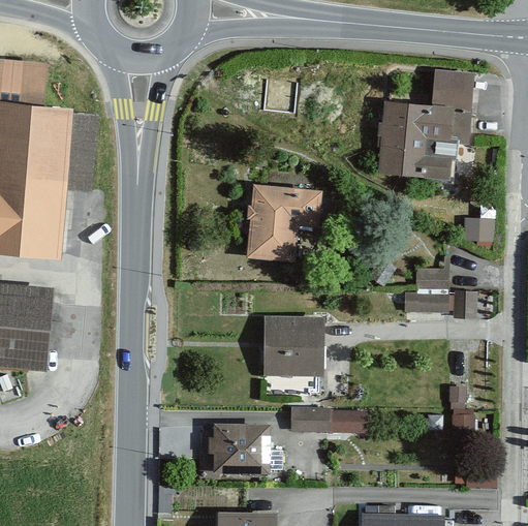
[(44,63),(0,59),(0,103),(41,107),(44,63)]
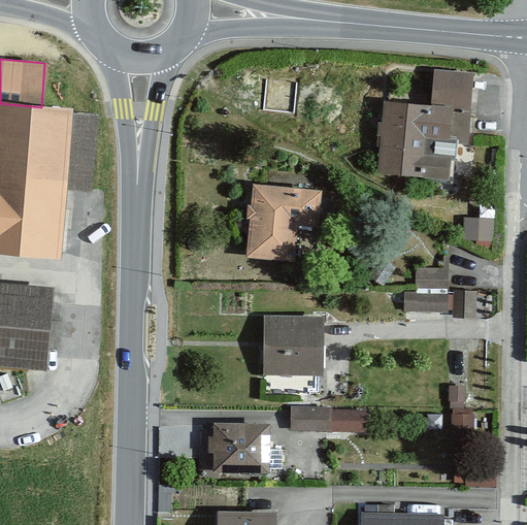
[(431,103),(383,100),(377,169),(449,175),(450,157),(456,157),(457,141),(467,142),(473,73),(434,70),(431,103)]
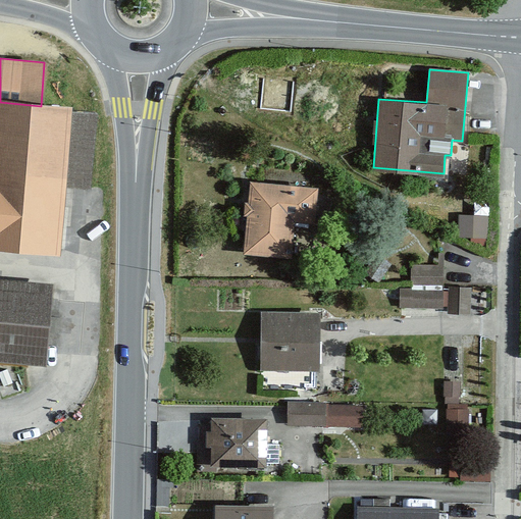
[(0,246),(60,251),(65,187),(91,189),(96,115),(69,112),(69,108),(41,106),(0,102),(0,246)]
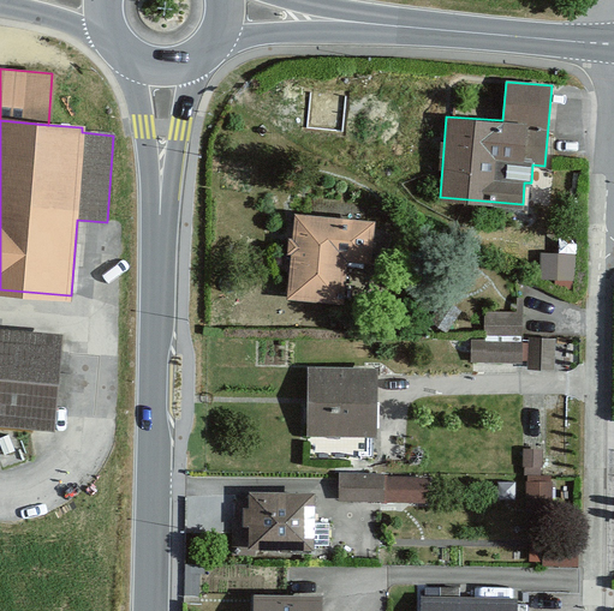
[(293,214),(287,297),(341,301),(345,258),(368,261),(371,221),(293,214)]
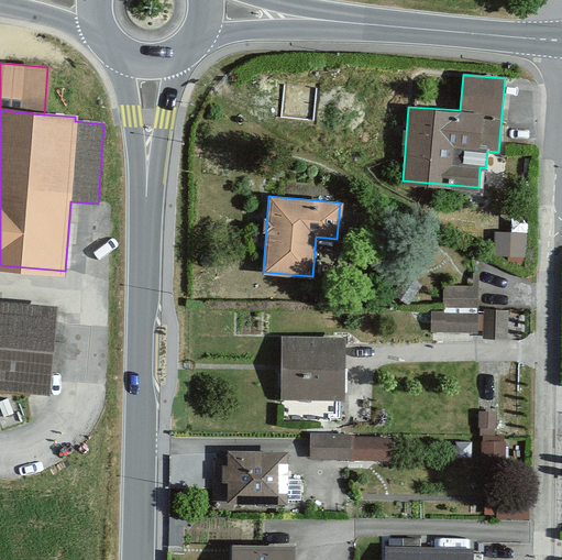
[(526,233),(495,233),(495,256),(526,257),(526,233)]
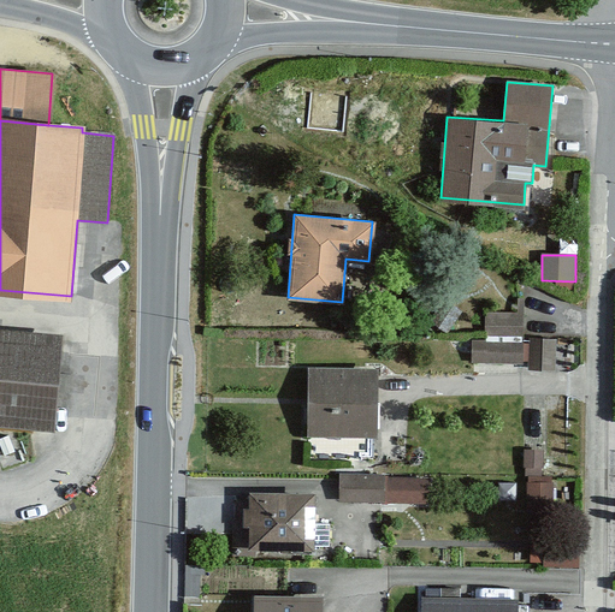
[(445,299),(430,320),(445,332),(461,312),(445,299)]
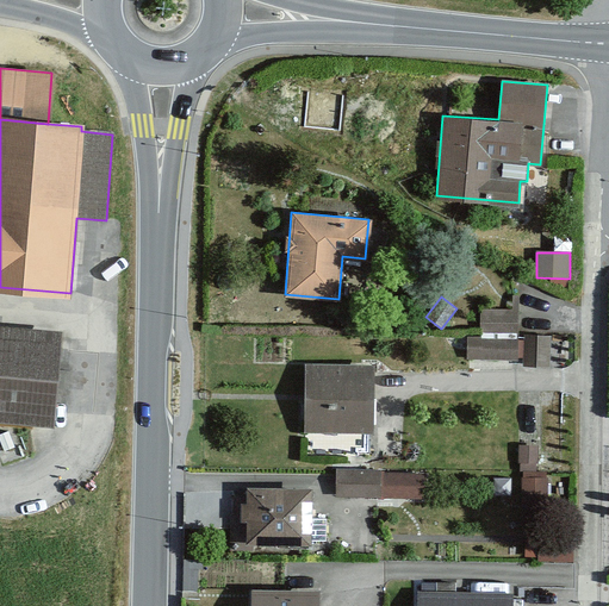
[(480,308),(480,330),(516,331),(516,310),(480,308)]
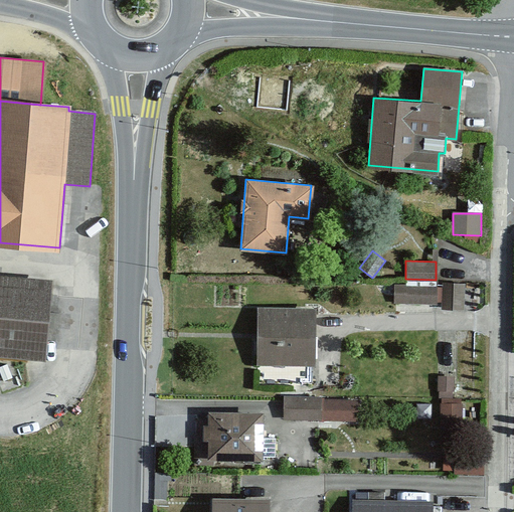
[(0,276),(0,355),(43,359),(49,280),(0,276)]
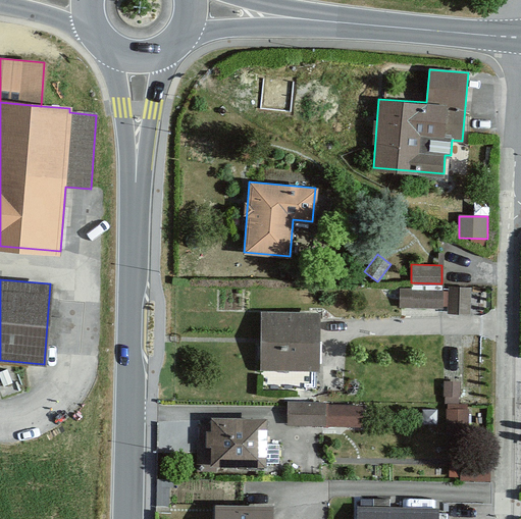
[(469,288),(449,288),(448,313),(468,314),(469,288)]
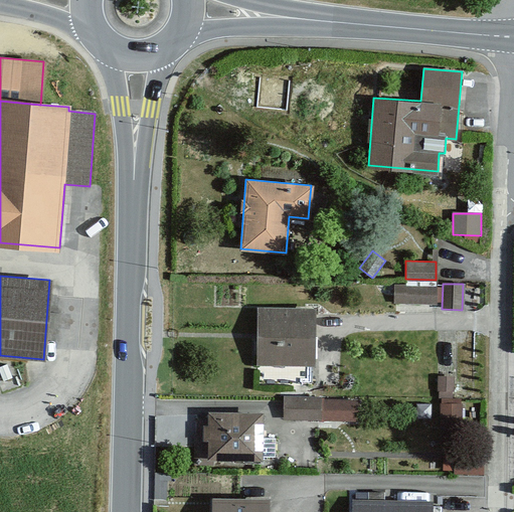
[(436,295),(394,293),(393,310),(436,312),(436,295)]
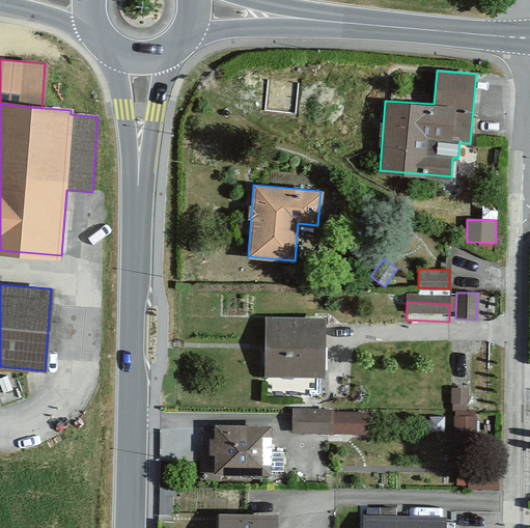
[(323,316),(265,316),(265,374),(323,374),(323,316)]
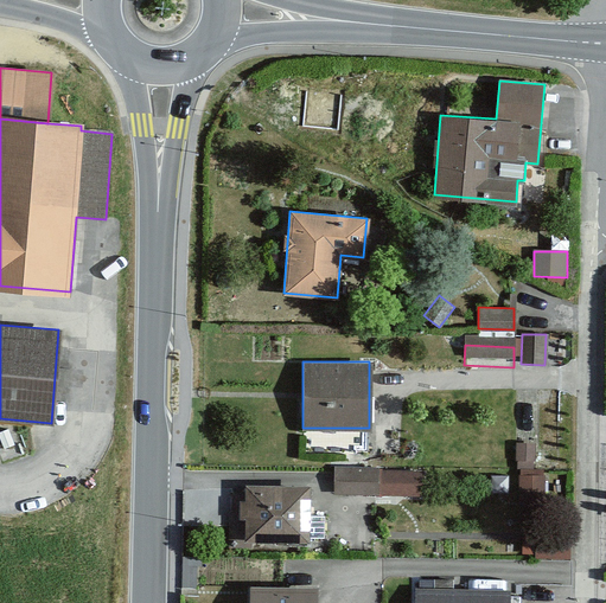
[(382,472),(336,470),(335,492),(381,494),(382,472)]
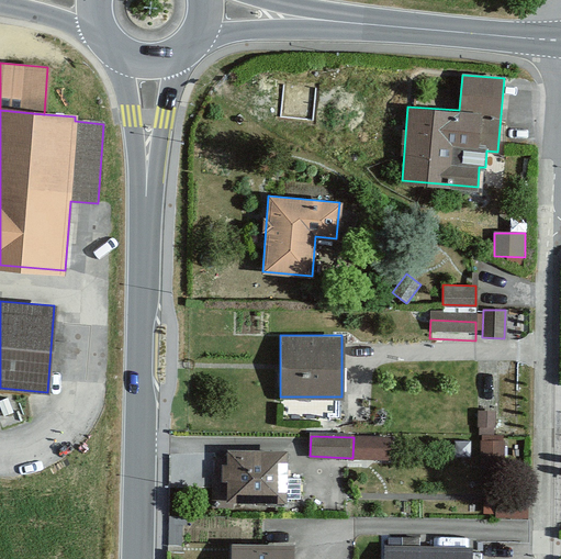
[(285,449),(228,448),(227,499),(284,499),(285,449)]
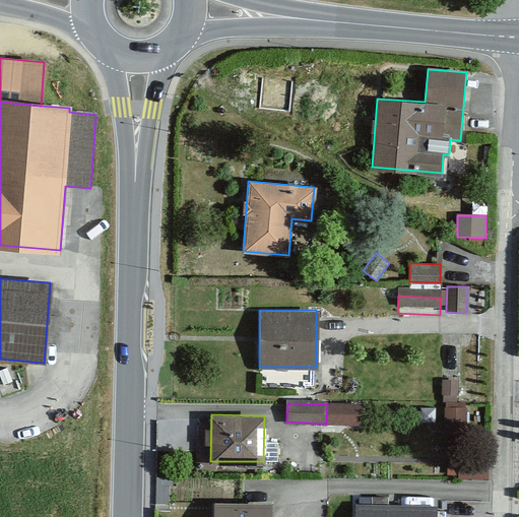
[(269,516),(270,503),(214,502),(213,516),(269,516)]
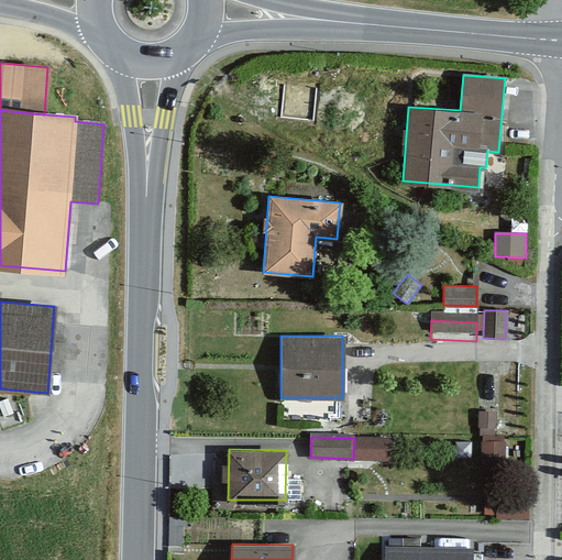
[(385,548),(385,559),(471,559),(472,549),(385,548)]
